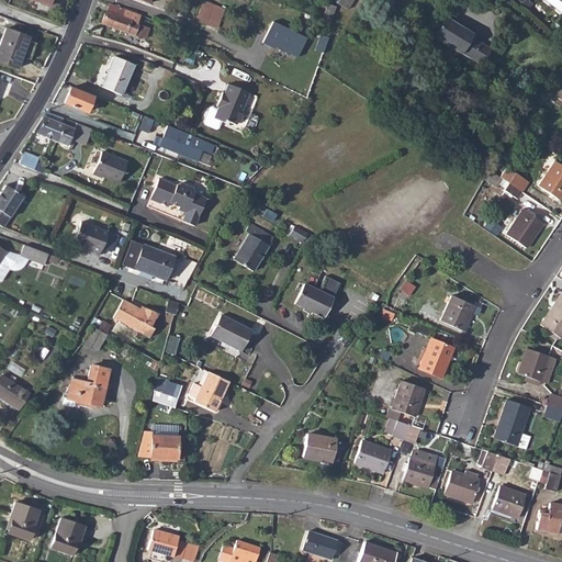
[(561,0),(549,0),(561,10),(561,9),(561,0)]
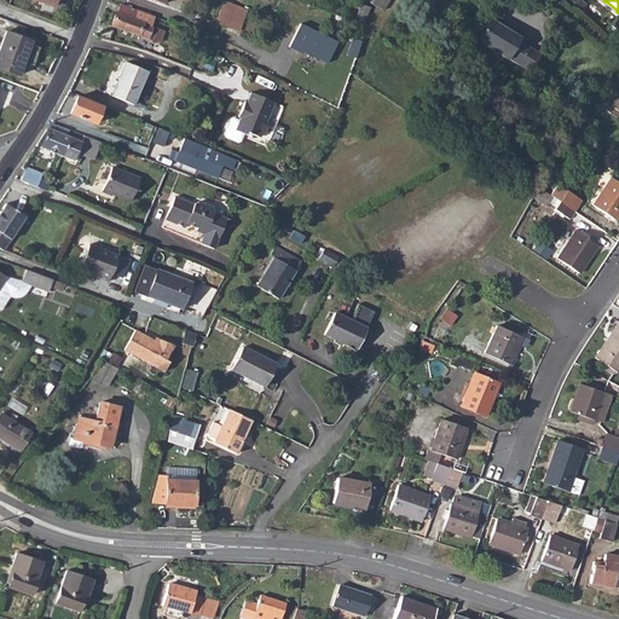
[(136,9),(120,3),(117,12),(116,11),(111,24),(145,38),(146,36),(150,27),(150,24),(132,18),(133,17),(145,21),(148,15),(134,10),(136,9)]
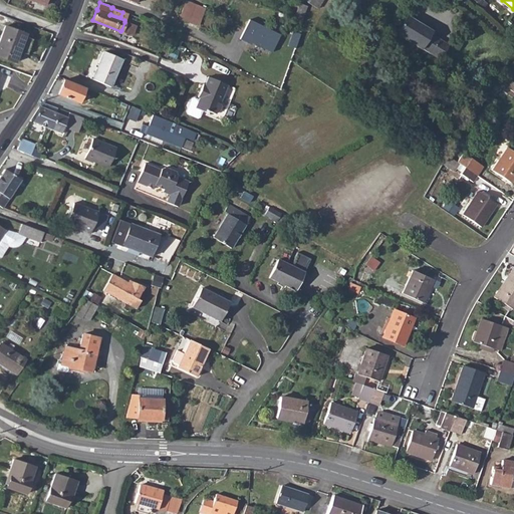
[(185,2),(179,20),(198,26),(204,8),(185,2)]
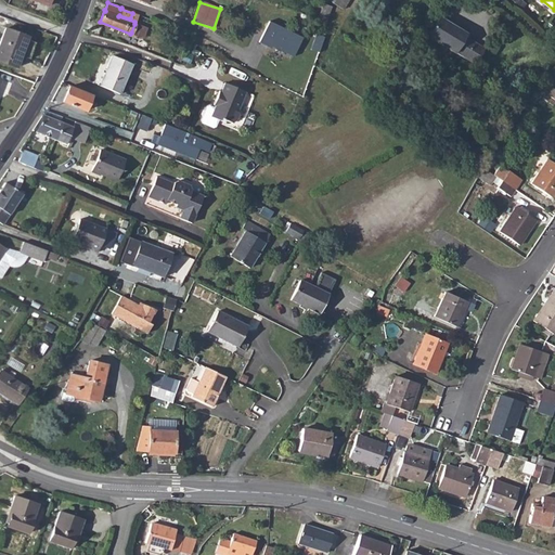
[(440,15),(429,31),(463,52),(477,61),(486,49),(465,36),(467,33),(440,15)]
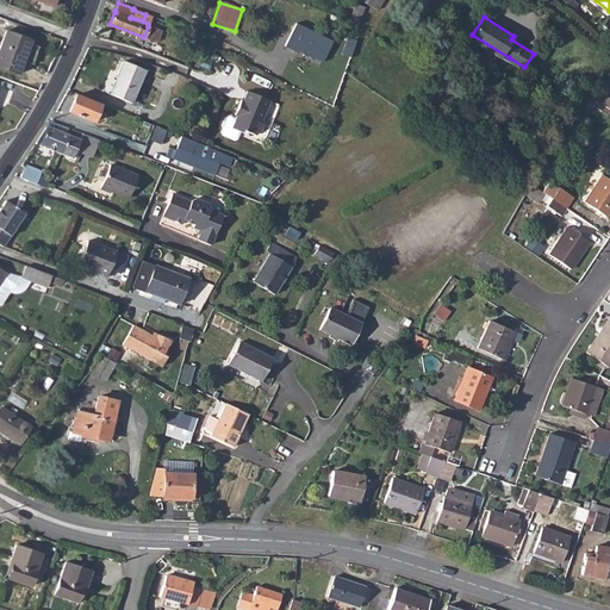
[(291,22),(281,44),(291,49),(292,45),(319,56),(328,36),(291,22)]
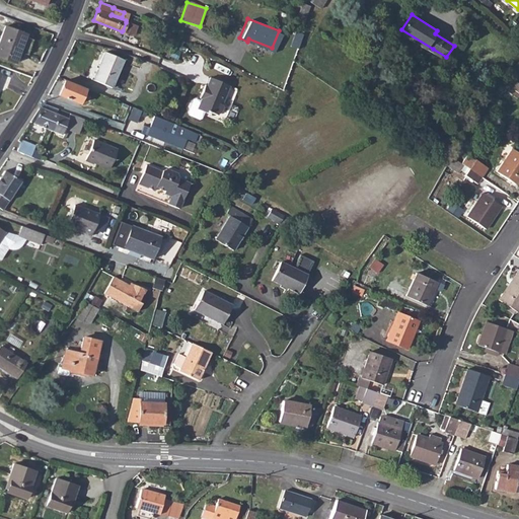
[(4,26),(0,38),(0,56),(15,61),(25,33),(4,26)]
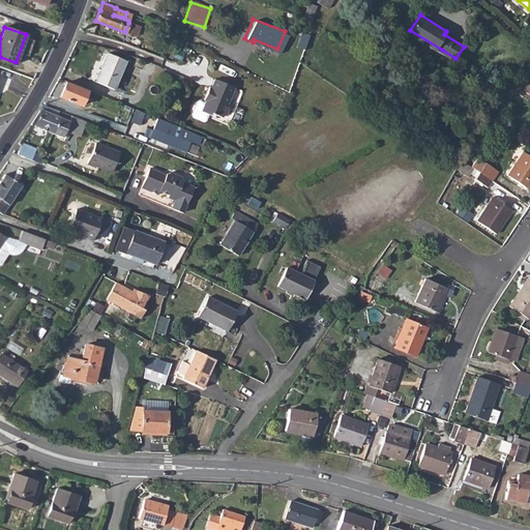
[(410,30),(409,32),(440,53),(442,50),(410,30)]
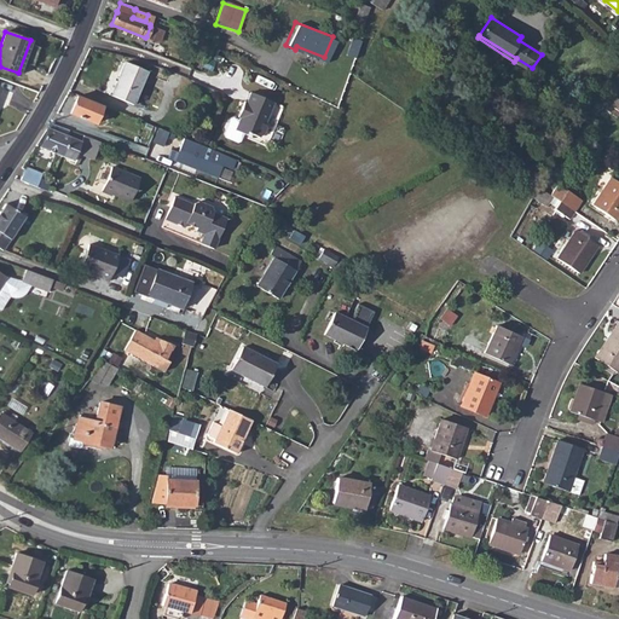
[(113,94),(134,104),(148,70),(126,62),(113,94)]
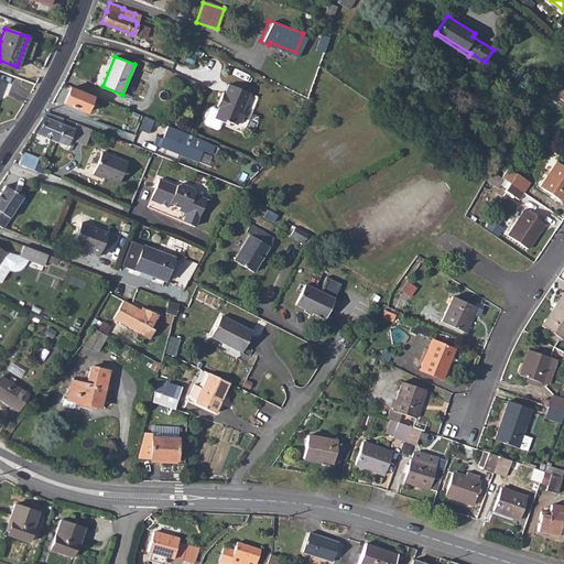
[(549,79),(543,86),(556,95),(561,88),(549,79)]
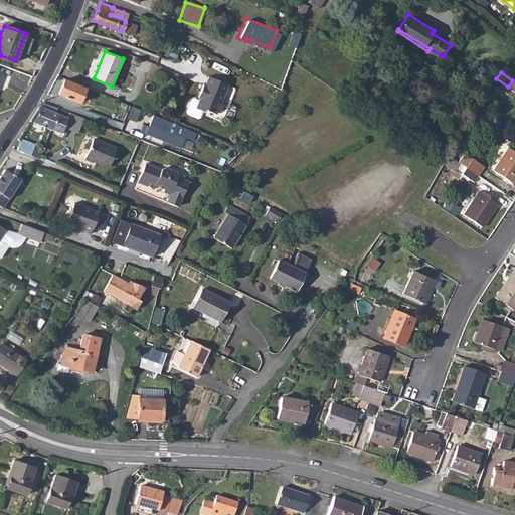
[(226,83),(207,75),(204,83),(202,83),(198,92),(200,93),(198,97),(197,99),(193,98),(190,99),(185,111),(186,113),(195,118),(198,117),(201,110),(205,112),(206,110),(214,113),(215,112),(218,111),(220,106),(219,103),(226,83)]
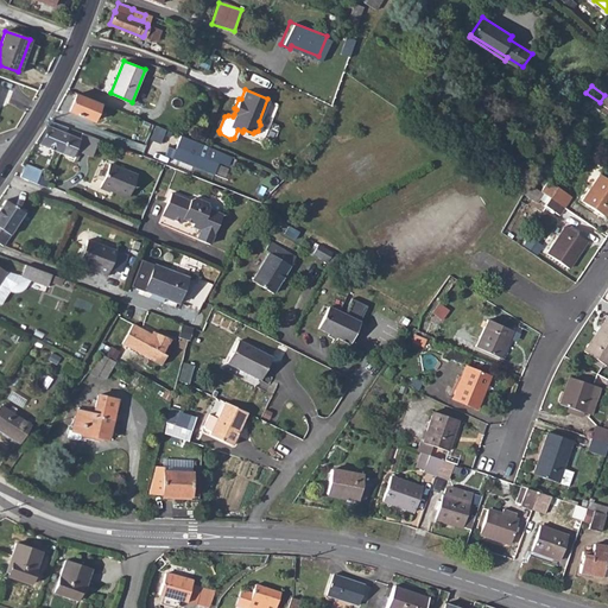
[(76,94),(69,111),(93,121),(100,103),(76,94)]
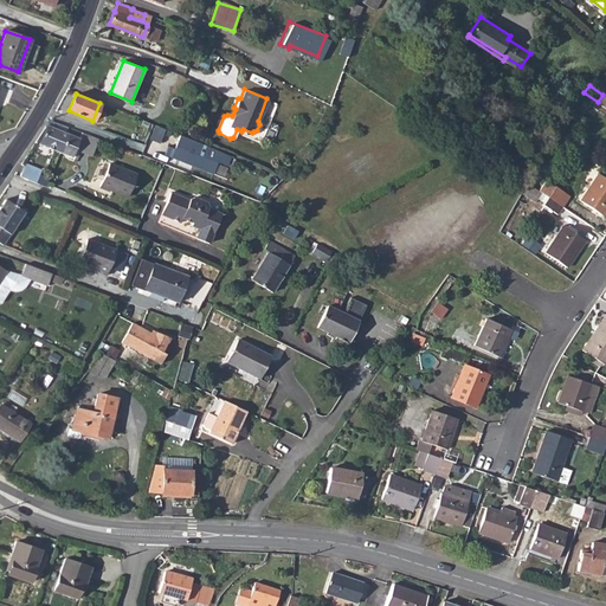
[(44,128),(39,143),(60,153),(69,134),(65,133),(68,127),(50,120),(44,128)]
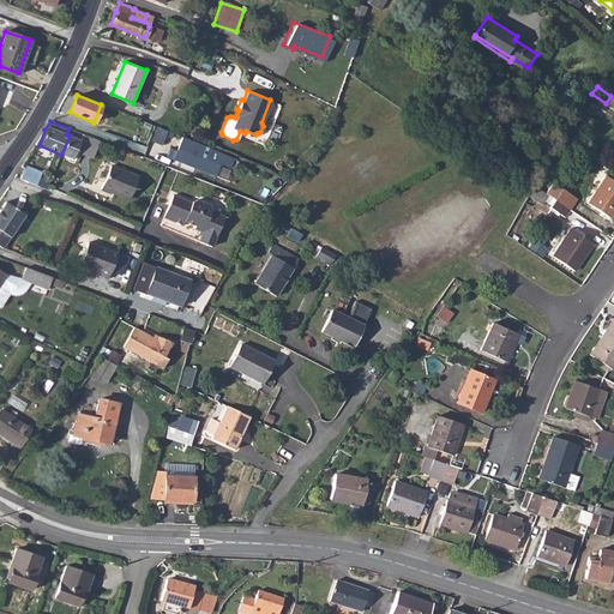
[(70,136),(61,155),(73,161),(76,152),(86,157),(91,145),(84,142),(86,136),(68,128),(66,134),(70,136)]
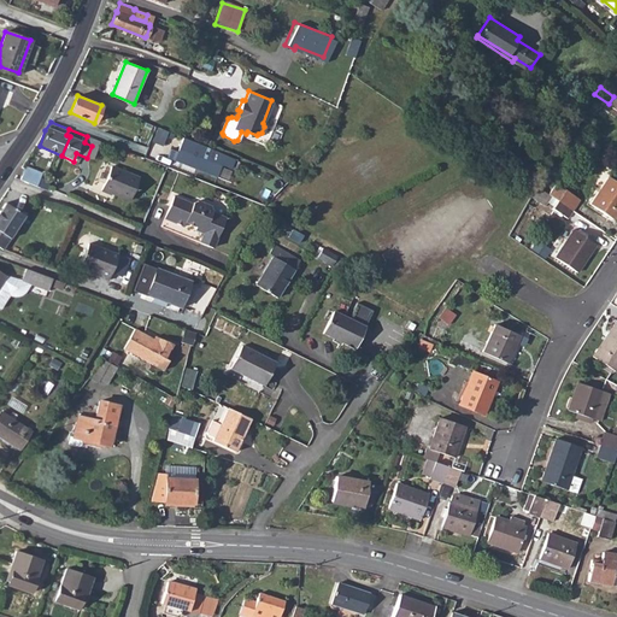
[(182,137),(174,159),(213,175),(217,164),(230,170),(235,158),(182,137)]
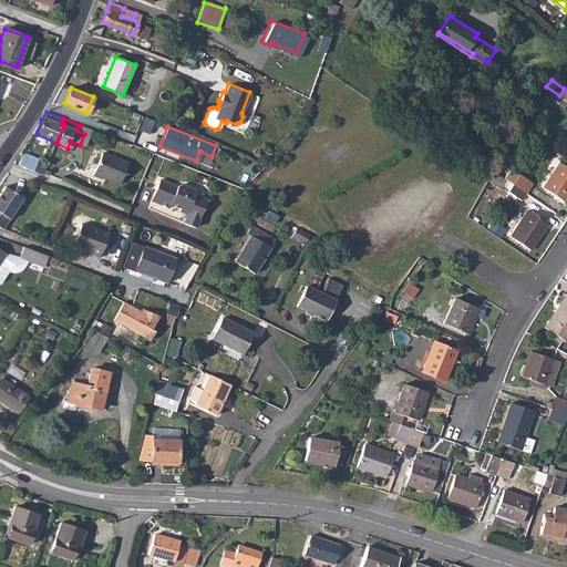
[(101,152),(92,174),(101,178),(102,176),(119,184),(127,163),(101,152)]
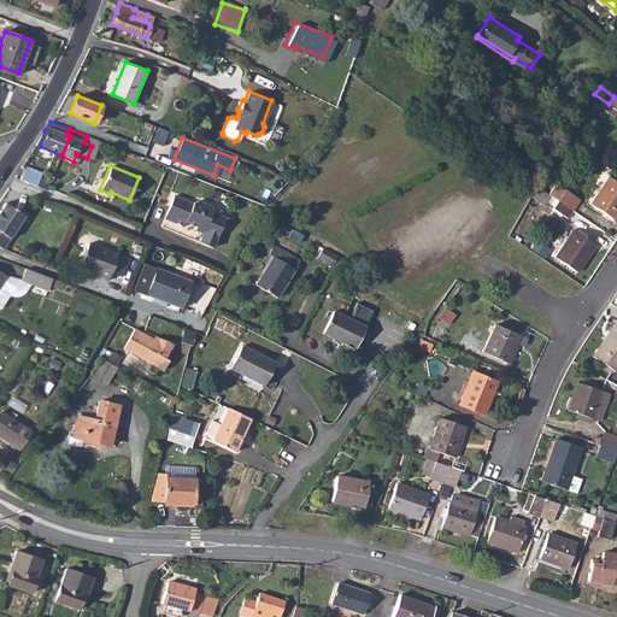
[(25,166),(21,178),(36,186),(40,187),(41,184),(37,182),(42,174),(25,166)]
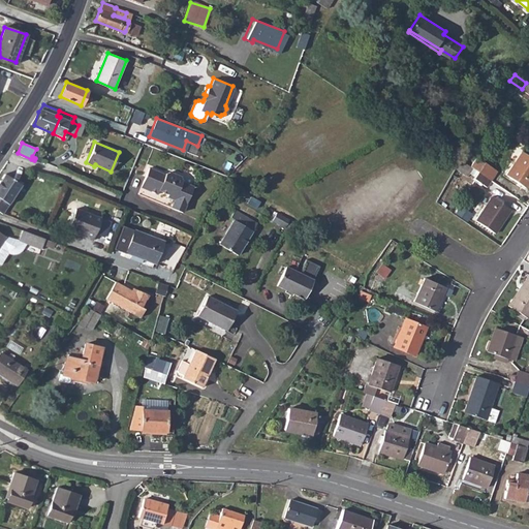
[(469,148),(466,152),(473,157),(476,152),(469,148)]
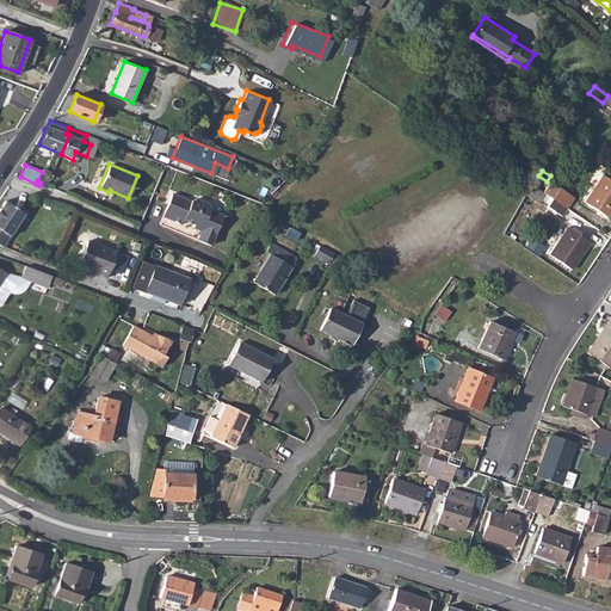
[(610,176),(605,172),(587,199),(608,214),(610,208),(610,176)]
